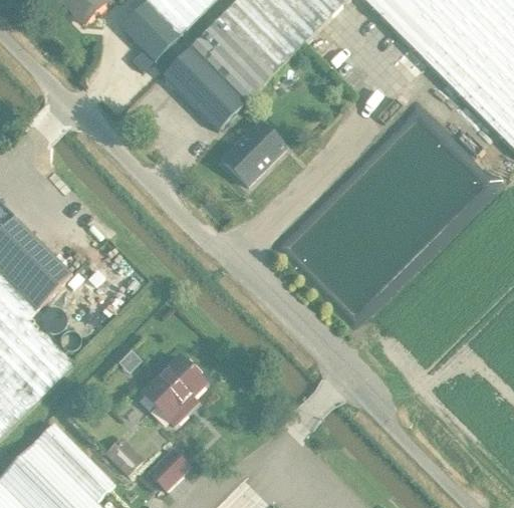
[(63,0),(84,21),(106,0),(63,0)]
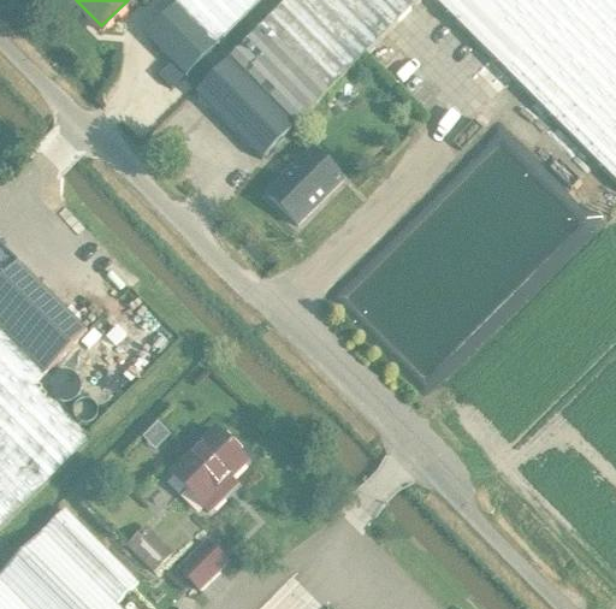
[(144,29),(175,59),(185,71),(218,40),(177,0),(144,29)]
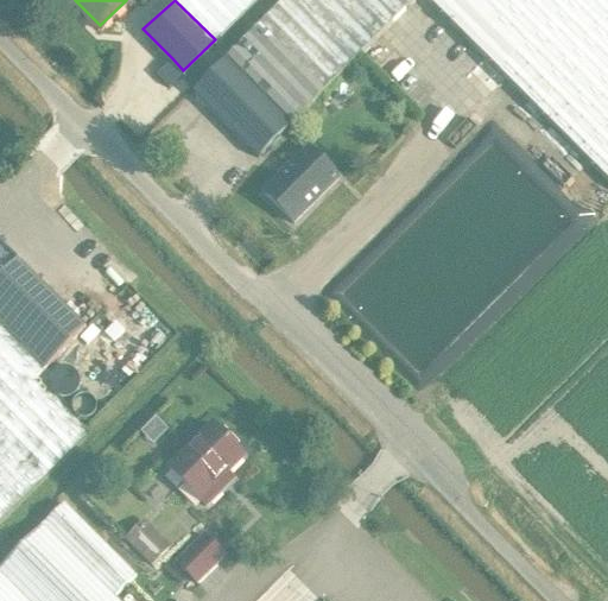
[(175,0),(215,39),(254,0),(175,0)]
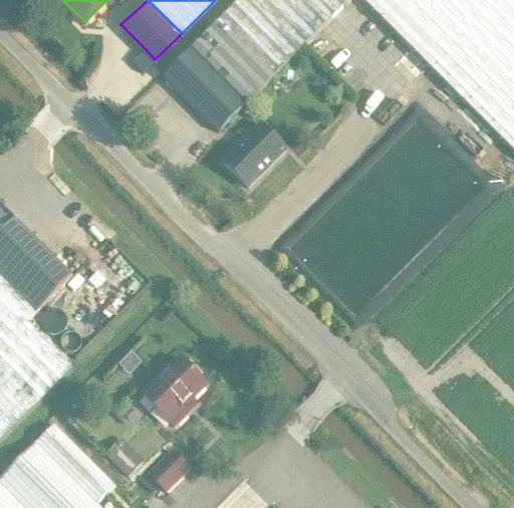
[(366,0),(513,148),(513,0),(237,0),(192,45),(246,100),(347,0),(366,0)]
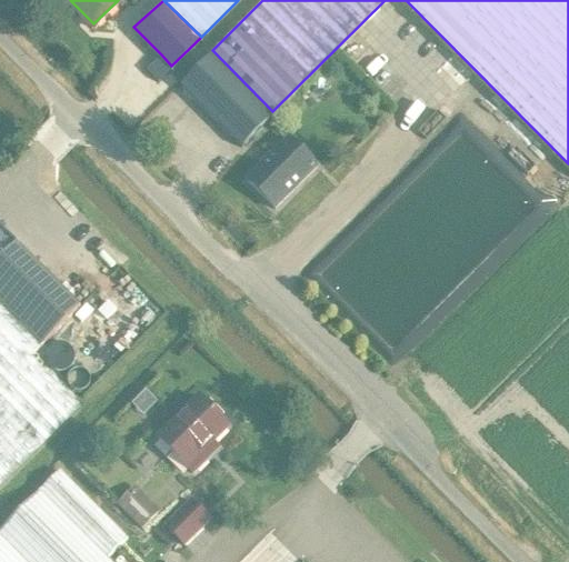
[(181,80),(242,142),(273,111),(272,111),(212,50),(181,80)]
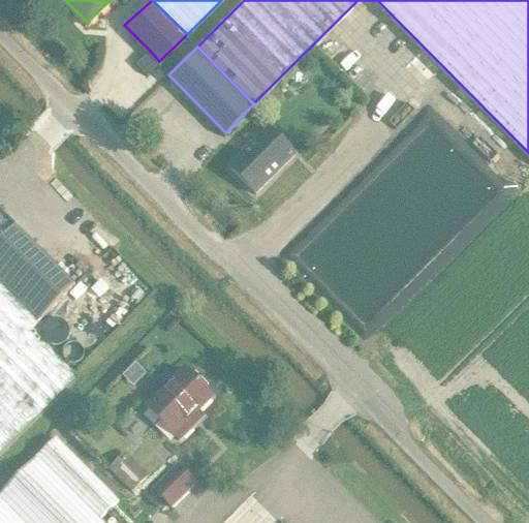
[(147,73),(159,61),(150,51),(137,64),(147,73)]
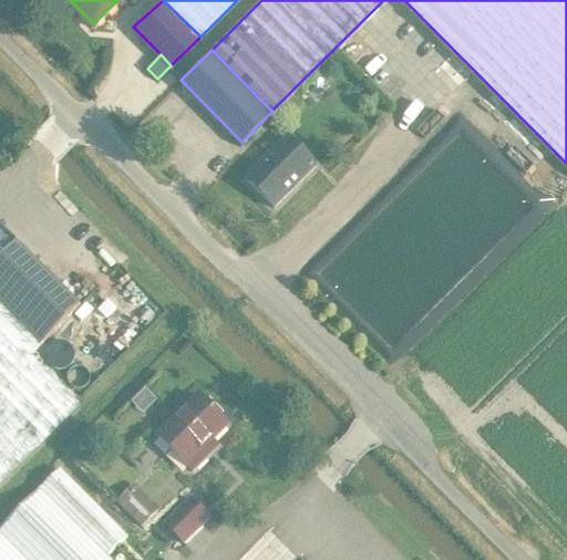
[(289,136),(248,177),(276,205),(317,164),(289,136)]
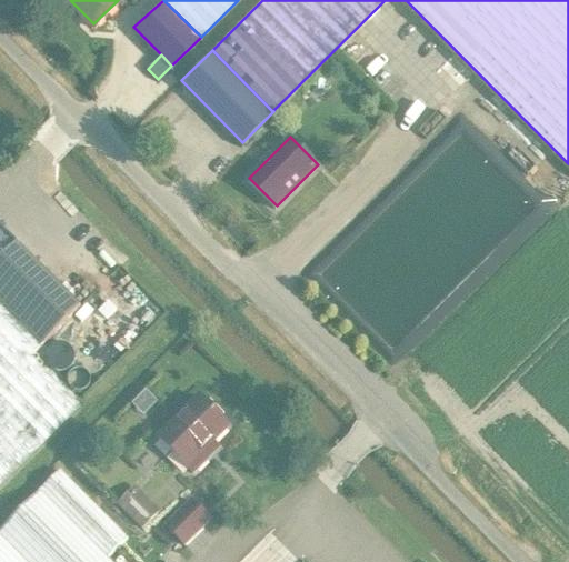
[(0,222),(0,299),(42,340),(80,302),(0,222)]
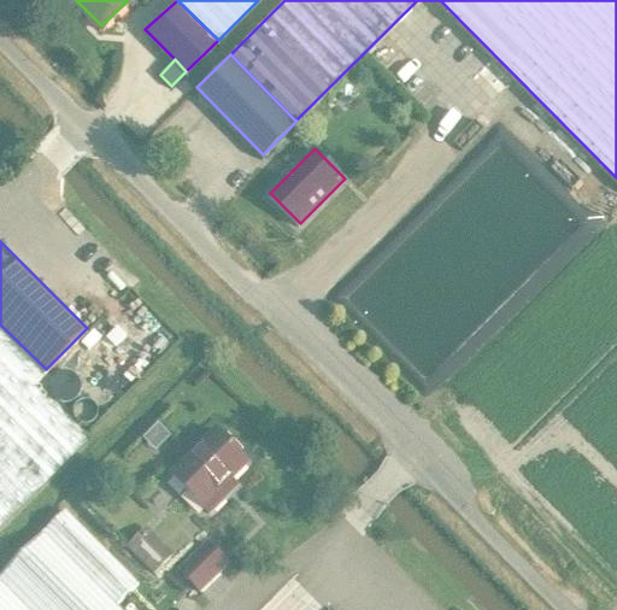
[(35,382),(46,369),(0,324),(0,526),(88,438),(35,382)]
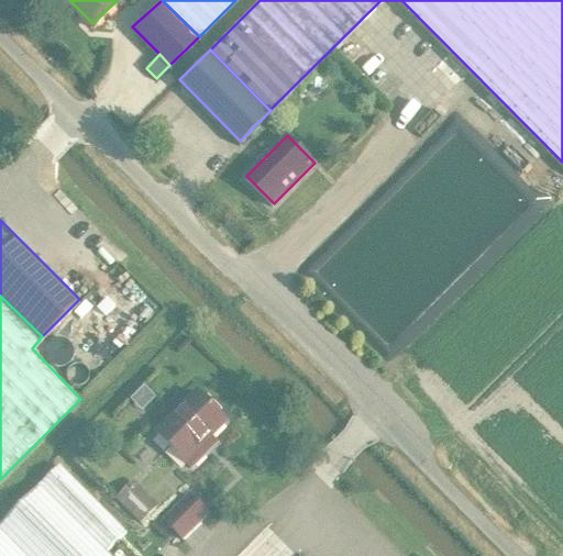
[(207,447),(201,441),(225,417),(196,388),(156,429),(190,464),(207,447)]
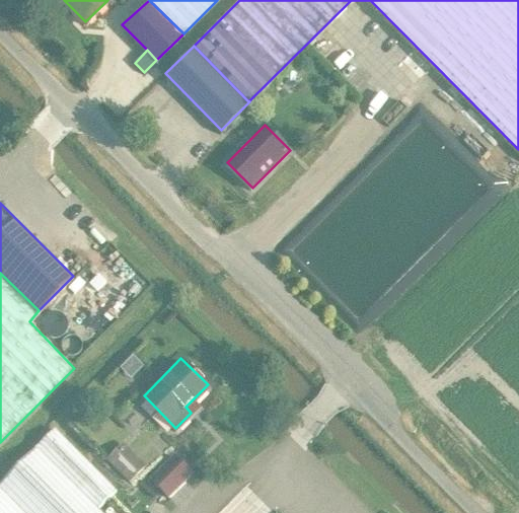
[(0,480),(0,512),(105,512),(97,505),(117,487),(55,426),(0,480)]
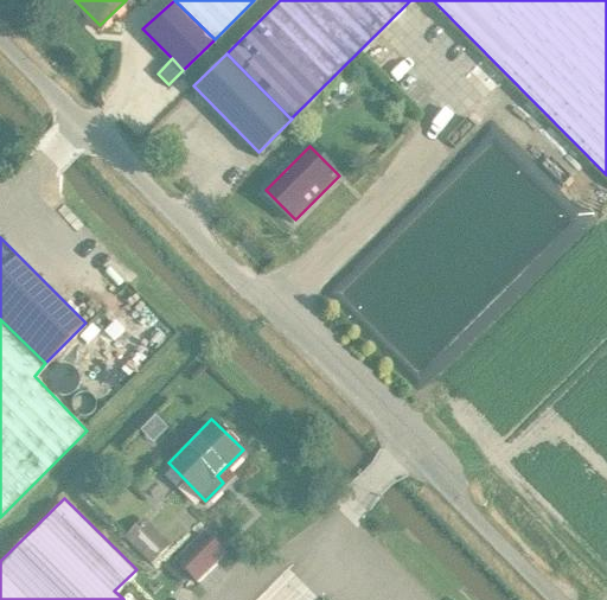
[(176,556),(197,578),(224,550),(204,529),(176,556)]
